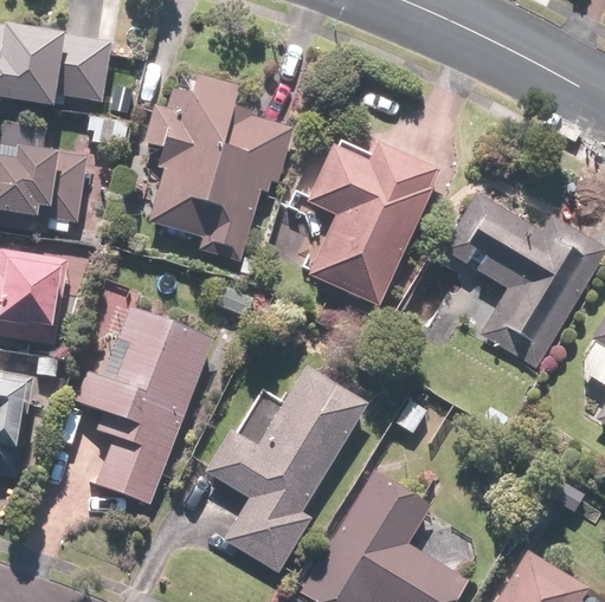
[(111,37),(0,19),(0,101),(55,110),(57,96),(102,102),(111,37)]
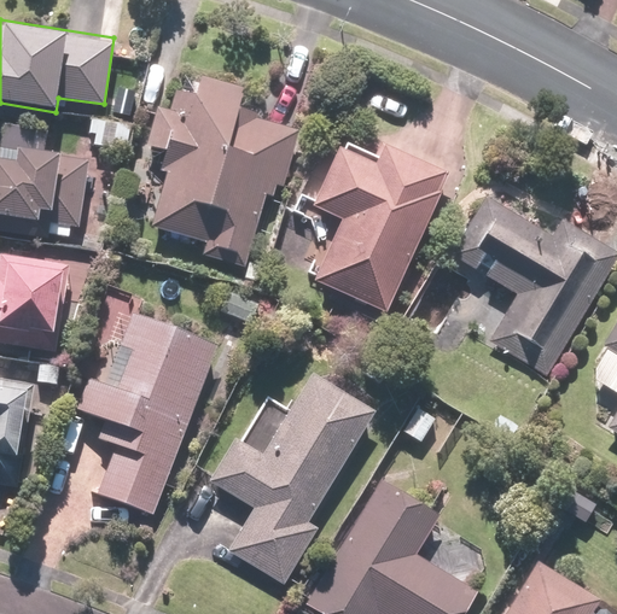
[(298,128),(238,112),(245,82),(202,72),(197,94),(175,88),(172,106),(149,101),(139,142),(152,145),(149,161),(164,164),(149,227),(204,241),(201,258),(246,269),(265,197),(280,200),(298,128)]
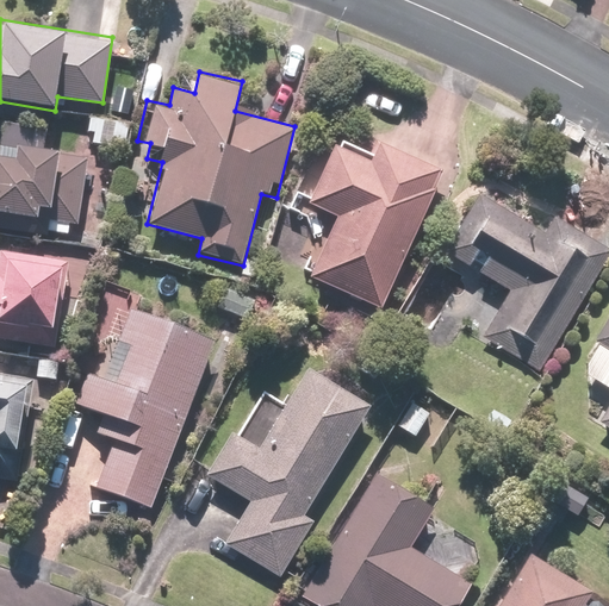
[(430,188),(439,170),(376,144),(374,149),(339,135),(310,204),(337,214),(311,279),(385,310),(435,191),(430,188)]
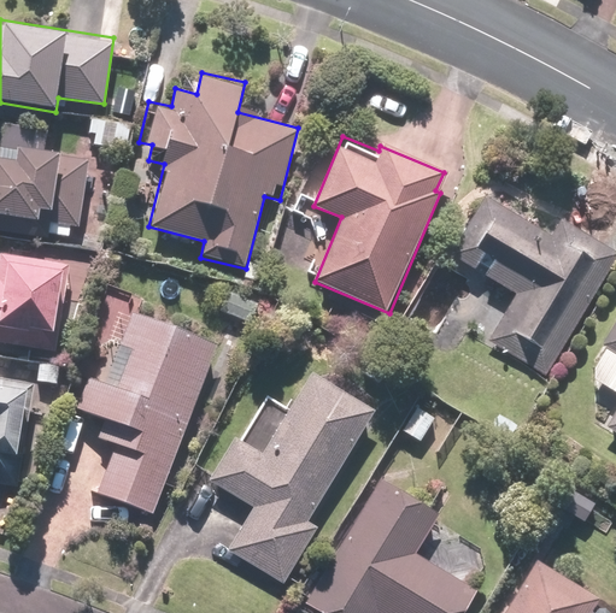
[(18,158),(0,155),(0,229),(82,237),(89,154),(19,148),(18,158)]
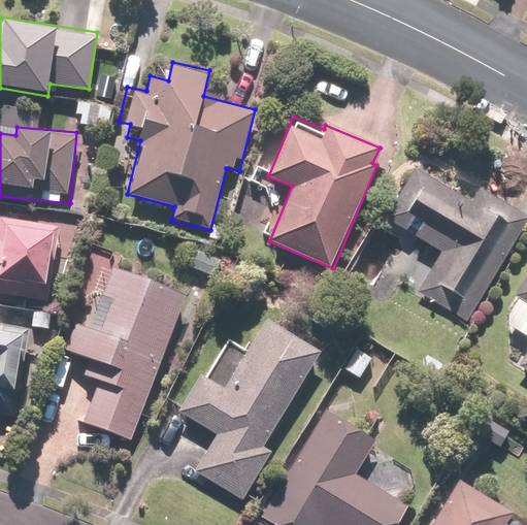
[(468,319),(526,214),(526,212),(481,187),(473,200),(414,167),(386,219),(441,250),(419,291),(468,319)]
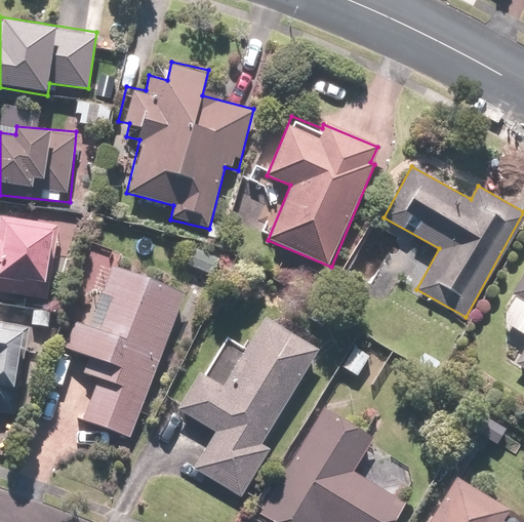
[(0,288),(2,289),(2,294),(48,297),(53,218),(0,214),(0,288)]
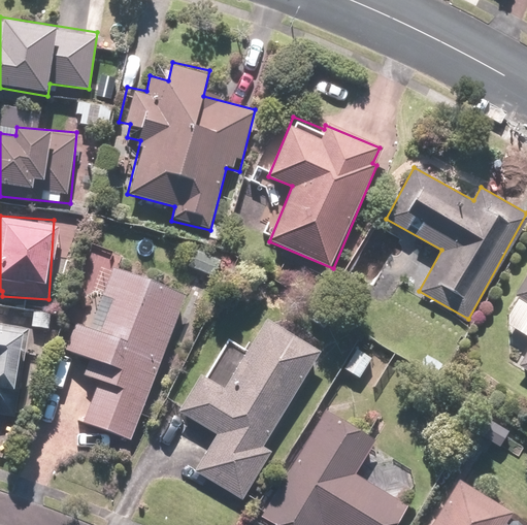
[(193,248),(187,263),(213,274),(220,259),(193,248)]
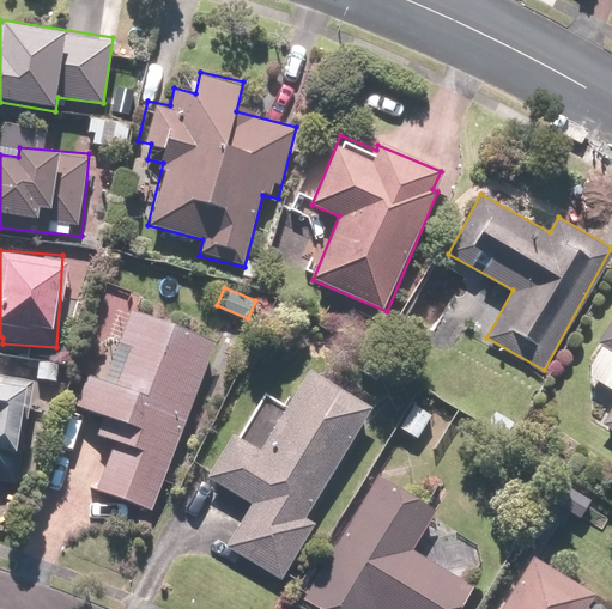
[(152,512),(213,340),(127,309),(101,379),(85,375),(74,405),(107,416),(97,440),(110,445),(94,491),(152,512)]
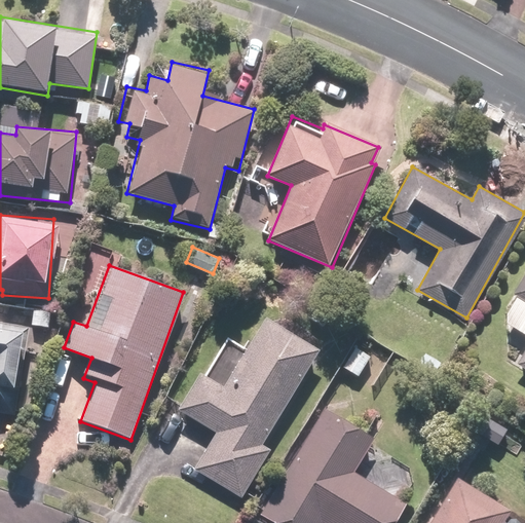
[(524,369),(524,267),(495,318),(524,335),(524,344),(515,363),(524,369)]
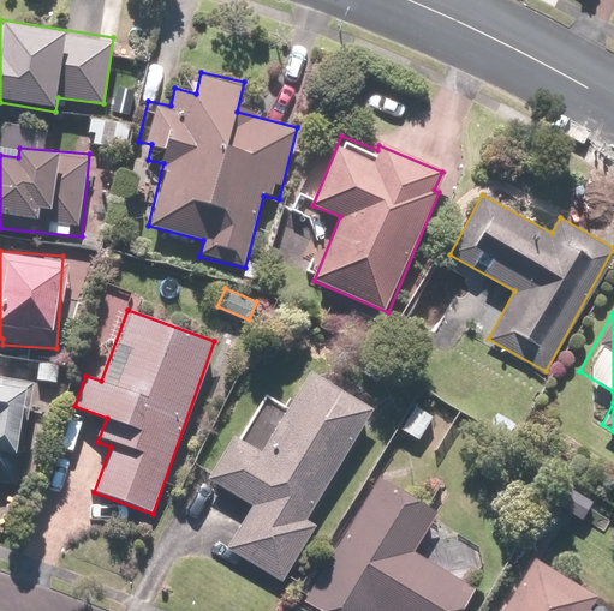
[(307,520),(370,407),(307,371),(262,449),(233,433),(209,477),(254,502),(227,550),(284,582),(316,525),(307,520)]
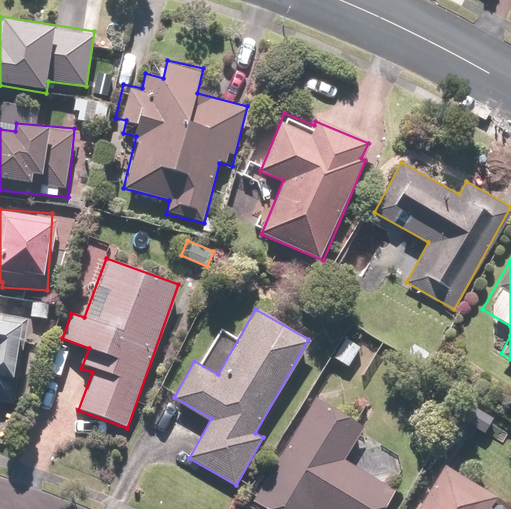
[(25,318),(0,314),(0,402),(12,404),(25,318)]
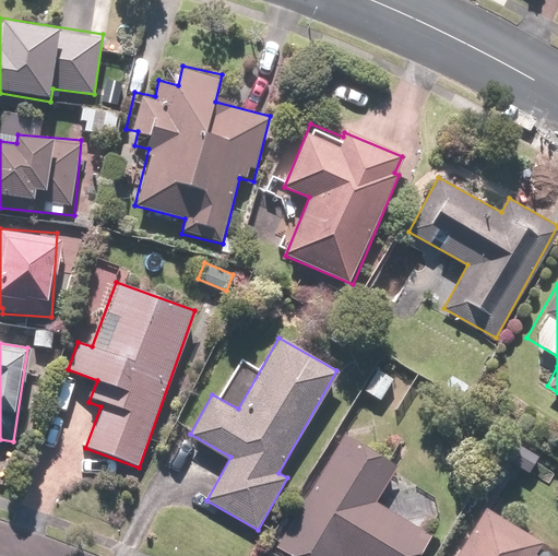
[(399,463),(344,432),(276,549),(286,555),(342,555),(343,555),(342,555),(419,555),(432,535),(376,503),(399,463)]
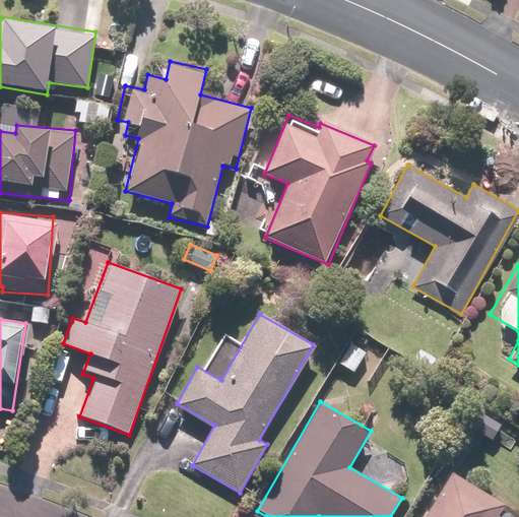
[(479,408),(467,425),(490,441),(502,425),(479,408)]
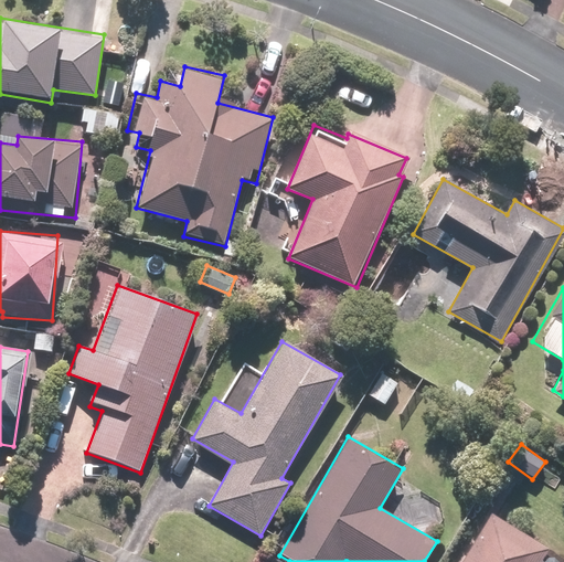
[(542,561),(550,551),(490,512),(458,561),(542,561)]
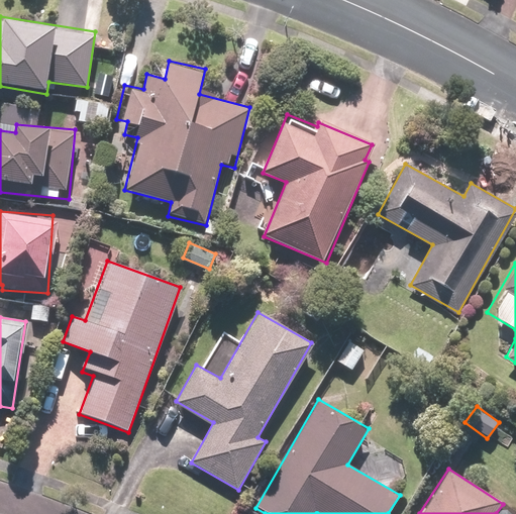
All buildings are outlined.
